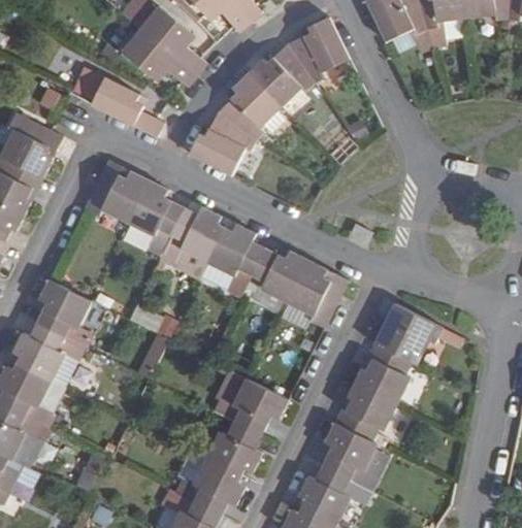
[(126,0),(119,9),(140,27),(197,72),(205,62),(200,57),(186,44),(191,37),(185,32),(189,27),(159,4),(154,0),(126,0)]
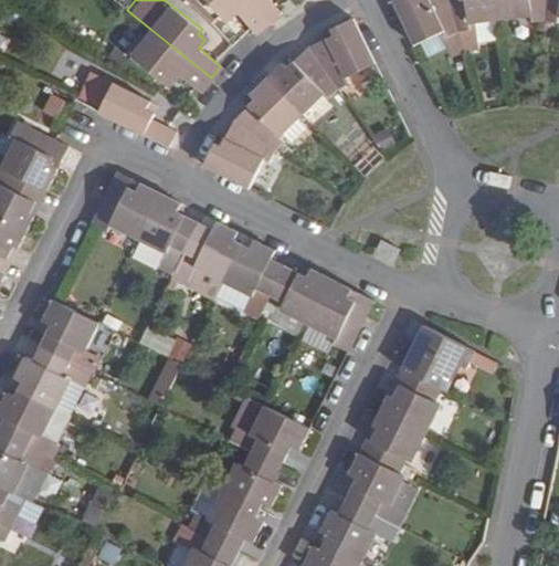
[(256,34),(269,23),(250,0),(207,0),(219,14),(225,9),(231,16),(238,9),(251,27),(256,34)]
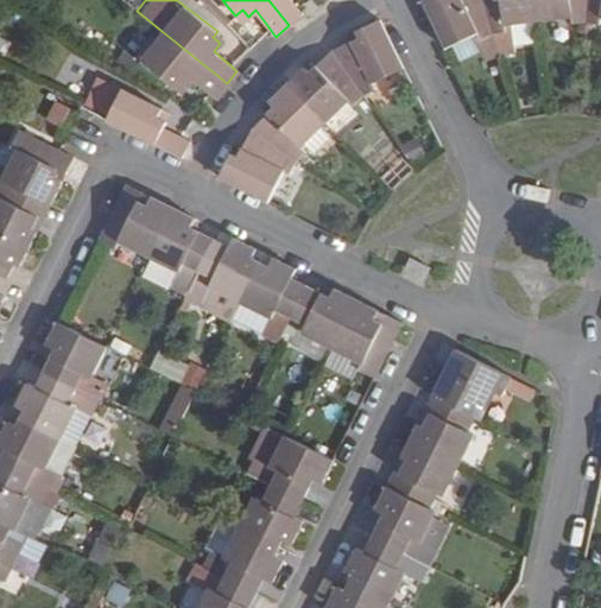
[(269,0),(289,25),(304,12),(298,5),(293,0),(269,0)]
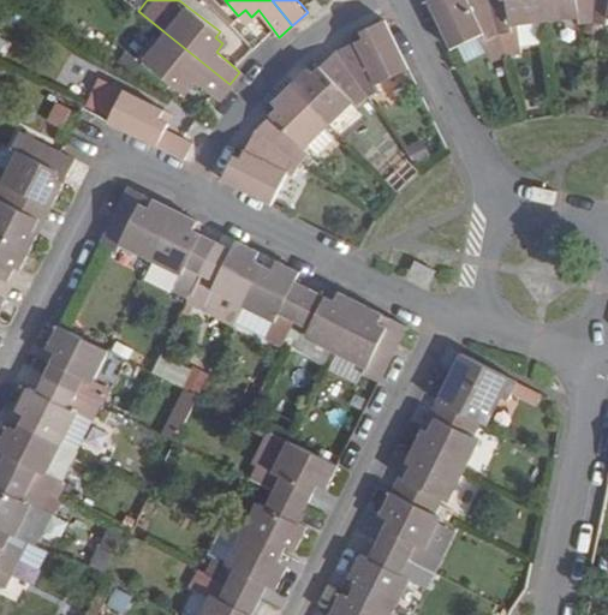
[(425,0),(447,46),(480,34),(481,40),(487,59),(502,52),(496,33),(487,0),(482,0),(466,6),(464,0),(425,0)]
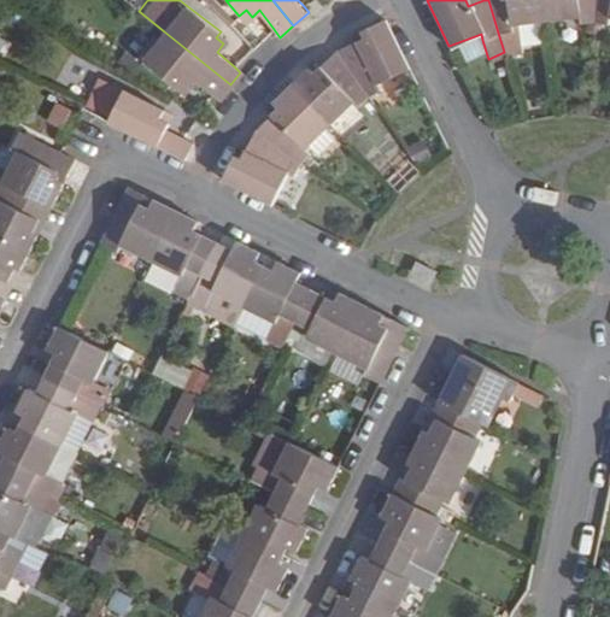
[(488,0),(498,33),(504,52),(520,53),(515,24),(546,21),(544,0),(488,0)]
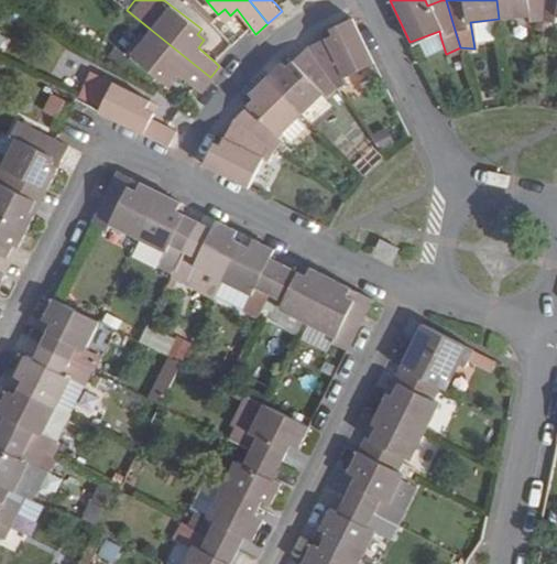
[(542,0),(497,0),(499,19),(528,14),(530,23),(542,20),(542,0)]
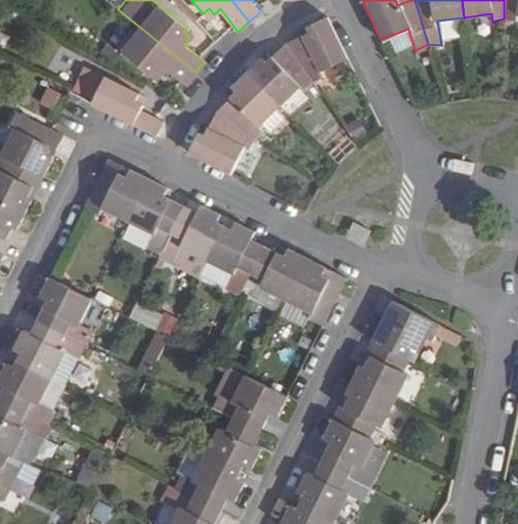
[(517,0),(504,0),(504,18),(516,20),(517,16),(517,0)]
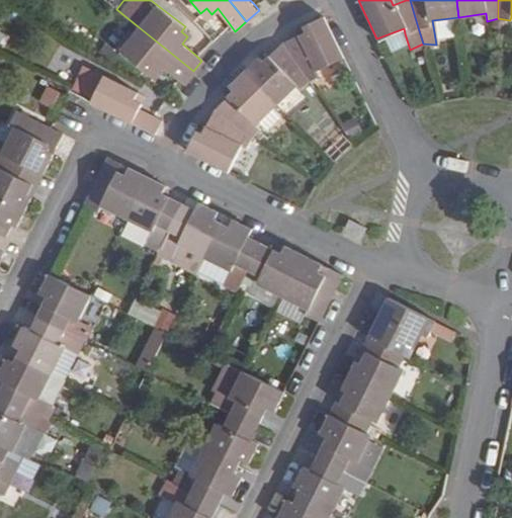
[(296,34),(304,48),(291,56),(311,80),(320,75),(318,68),(343,55),(323,13),(303,23),(306,29),(296,34)]
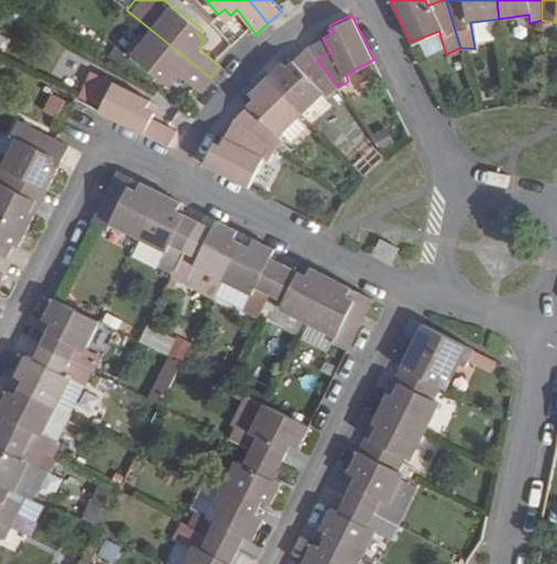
[(201,88),(210,77),(150,29),(129,55),(161,79),(165,74),(172,78),(177,73),(194,85),(201,88)]
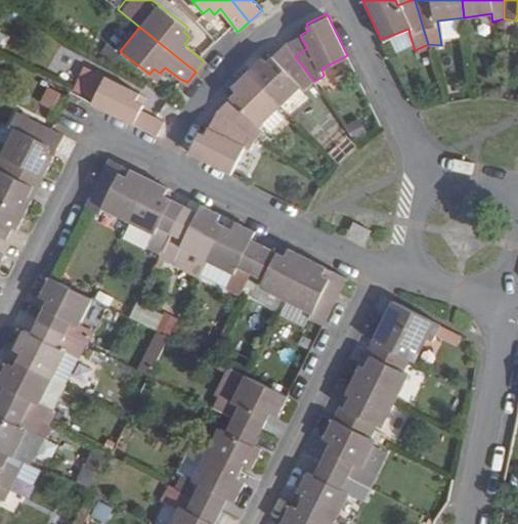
[(295,56),(307,48),(300,35),(285,43),(295,56)]
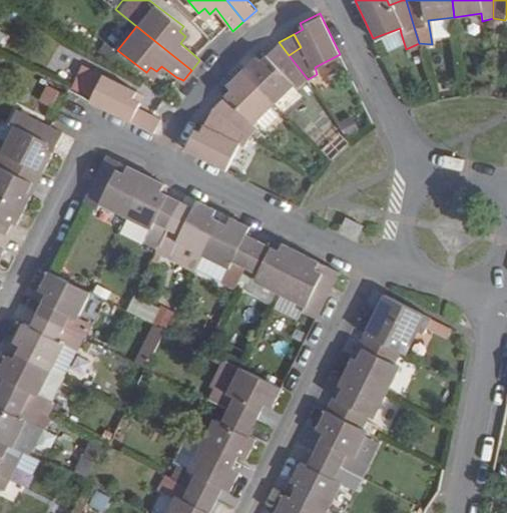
[(278,65),(289,55),(279,42),(267,54),(278,65)]
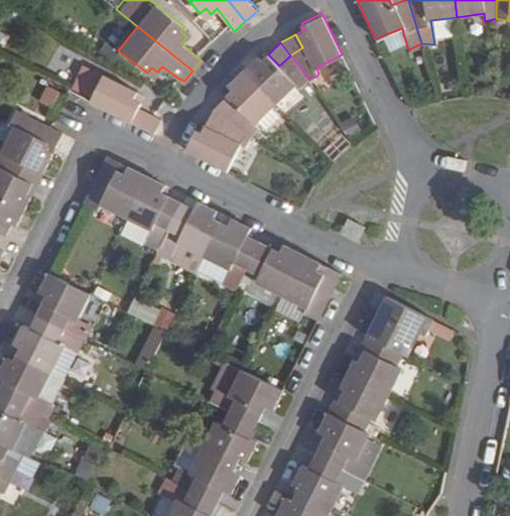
[(299,87),(309,80),(290,55),(279,66),(268,54),(261,61),(256,56),(244,70),(276,102),(295,82),(299,87)]
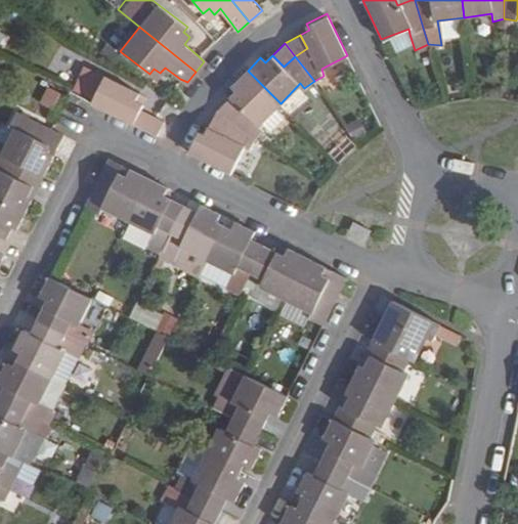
[(72,90),(91,98),(103,74),(84,64),(72,90)]
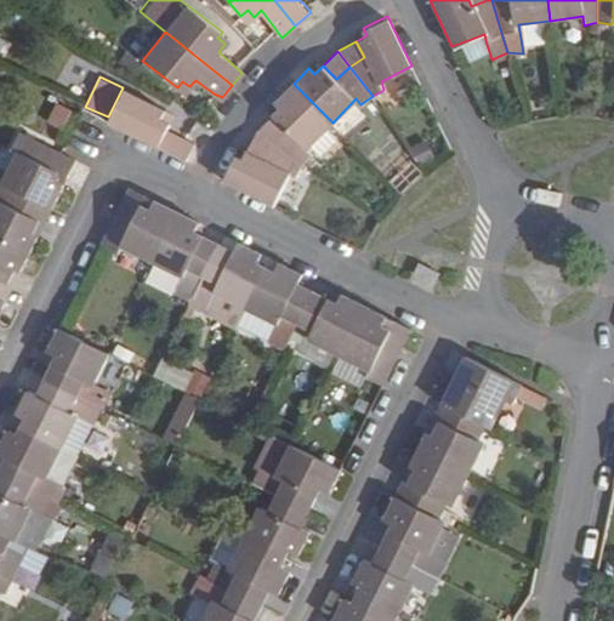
[(276,101),(279,108),(272,115),(286,129),(272,144),(302,165),(312,154),(307,149),(333,123),(294,84),(276,101)]
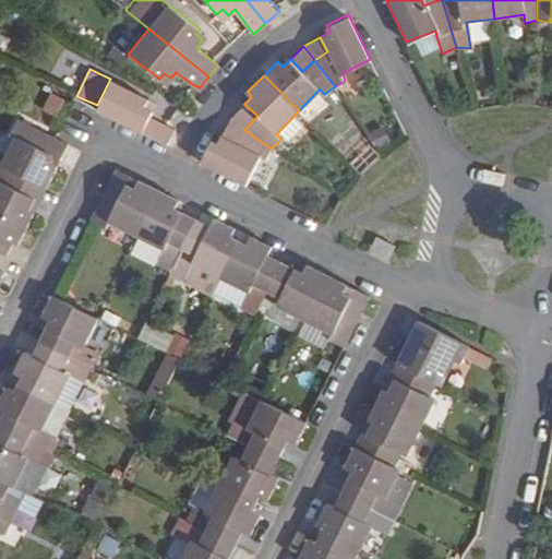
[(97,105),(96,108),(166,145),(174,128),(166,123),(148,116),(152,110),(142,106),(145,98),(110,79),(97,105)]
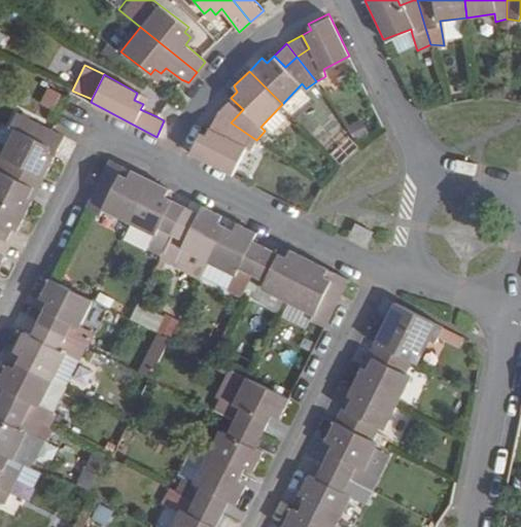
[(44,102),(58,109),(66,94),(53,86),(44,102)]
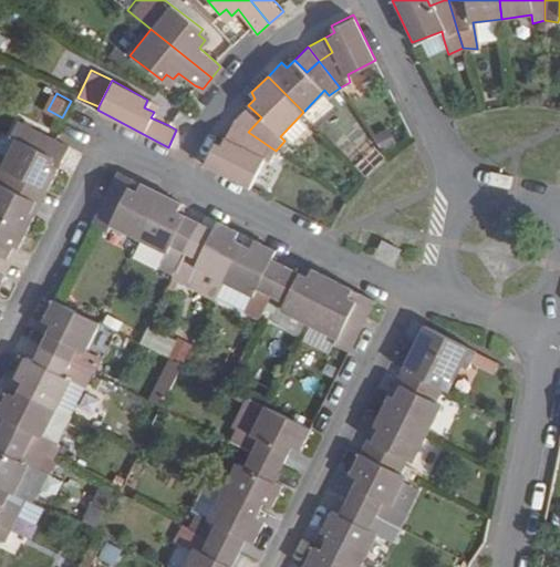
[(319,127),(339,114),(328,99),(309,112),(319,127)]
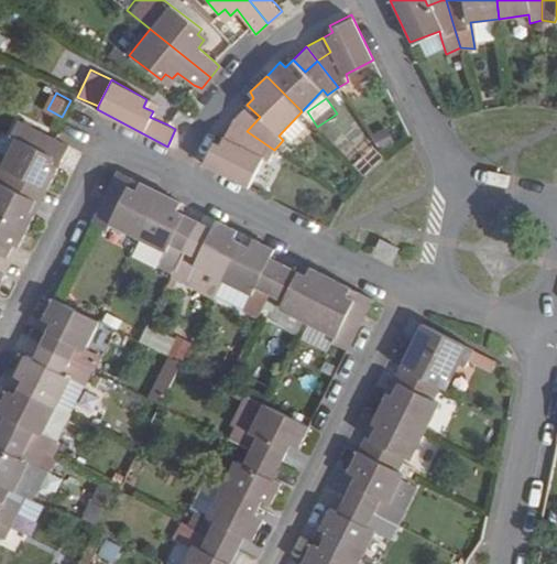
[(260,117),(247,105),(230,120),(247,131),(260,117)]
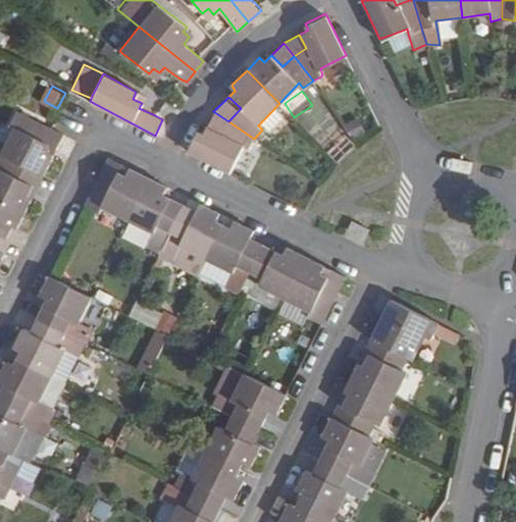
[(9,131),(0,151),(0,154),(4,157),(40,174),(50,156),(40,149),(43,144),(53,149),(61,135),(13,109),(3,128),(9,131)]
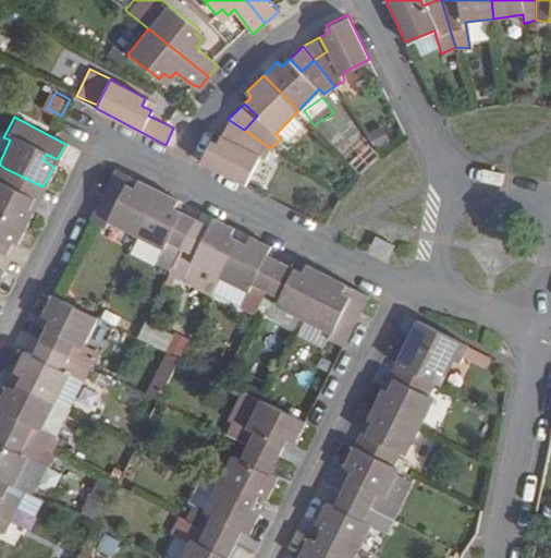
[(236,144),(244,130),(228,119),(220,135),(236,144)]
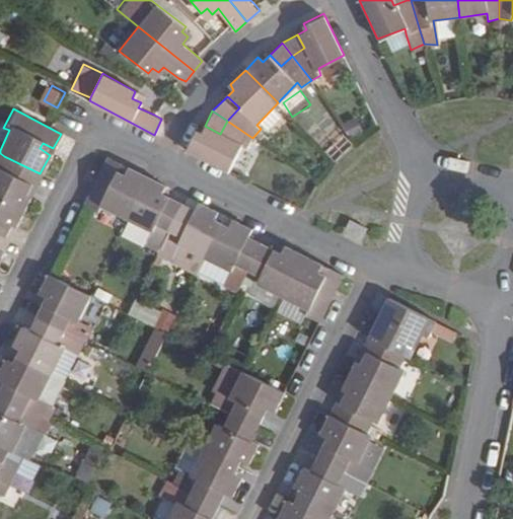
[(247,148),(252,138),(227,121),(220,134),(205,126),(201,132),(196,130),(185,149),(229,170),(242,146),(247,148)]
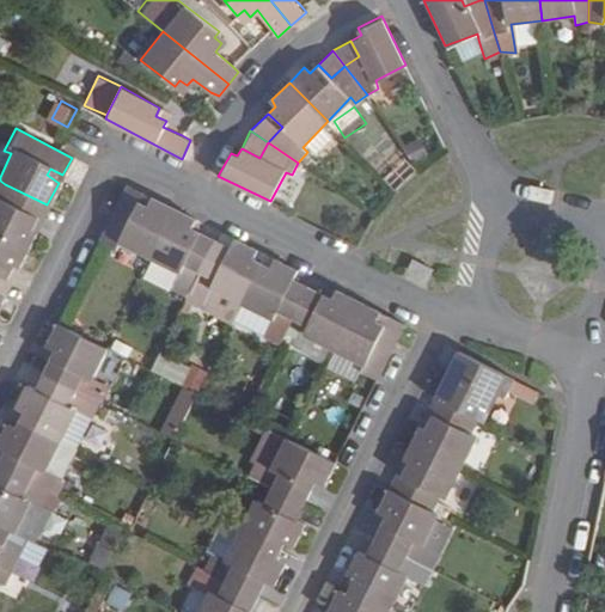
[(386,175),(398,190),(423,170),(411,154),(386,175)]
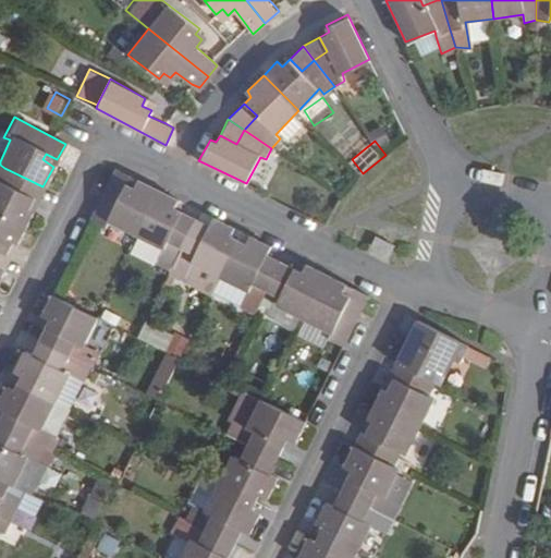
[(19,205),(23,192),(37,199),(43,186),(4,168),(0,174),(0,215),(15,223),(23,208),(19,205)]
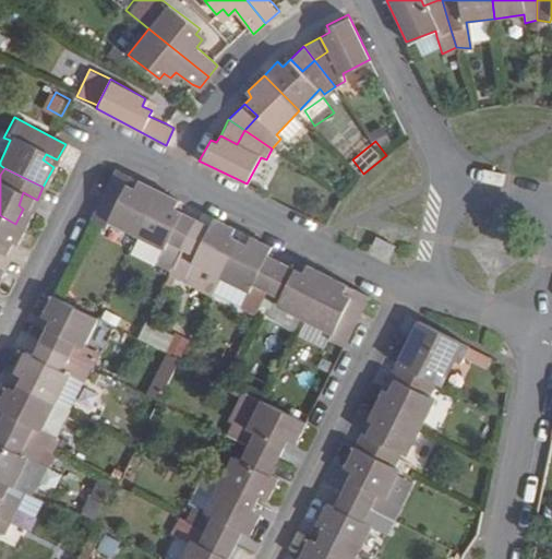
[(130,176),(114,168),(88,221),(108,232),(110,226),(133,239),(157,191),(156,190),(139,180),(133,190),(126,187),(130,176)]
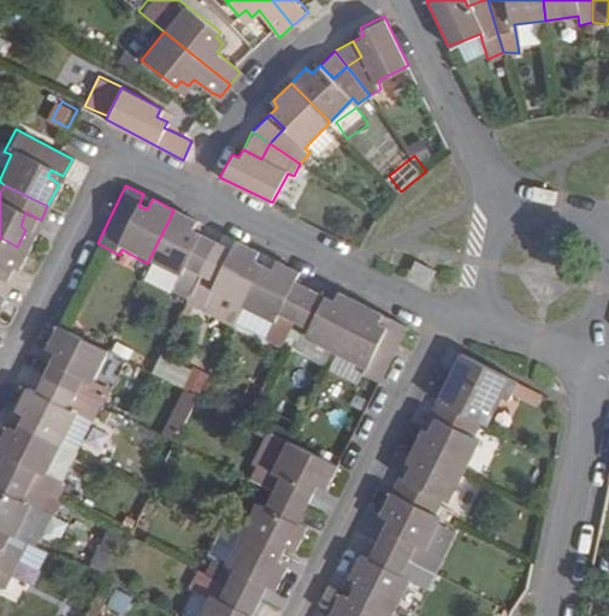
[(190,232),(196,221),(173,211),(147,264),(149,265),(177,278),(169,294),(169,295),(184,303),(199,274),(214,243),(190,232)]
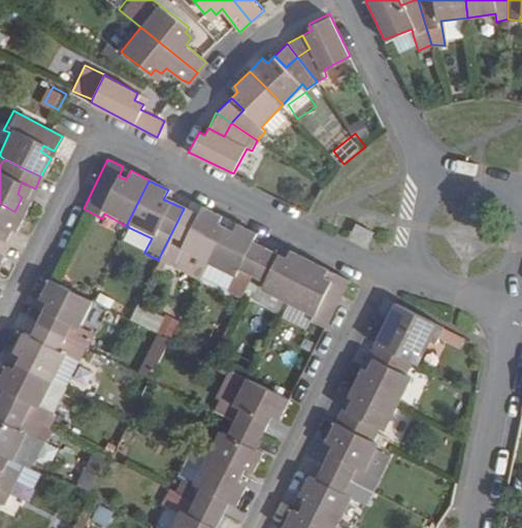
[(0,226),(1,223),(7,226),(14,211),(0,203),(0,255),(1,256),(8,243),(0,239),(0,226)]
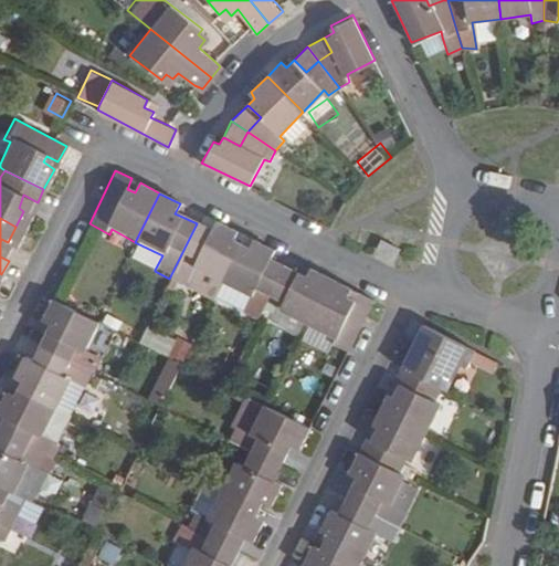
[(215,221),(211,230),(197,223),(182,252),(196,259),(190,270),(219,283),(239,244),(232,240),(236,232),(215,221)]
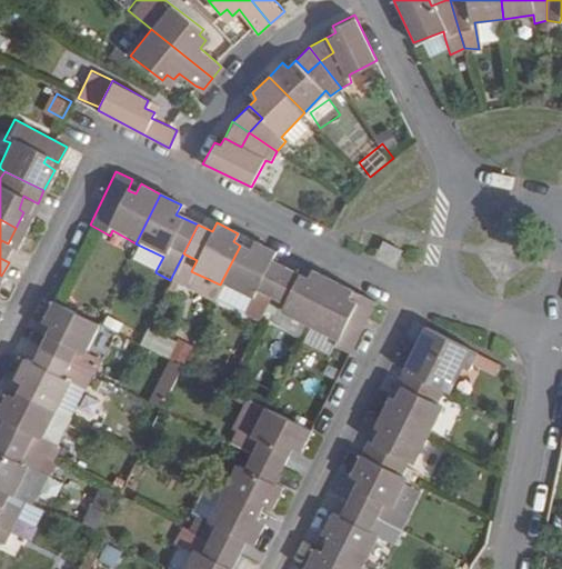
[(383,236),(378,248),(398,258),(403,246),(383,236)]
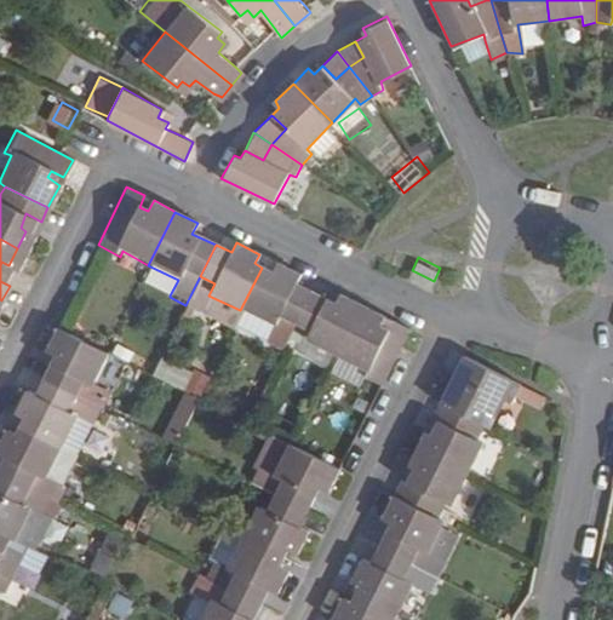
[(313,292),(298,286),(303,276),(276,264),(273,273),(262,268),(240,310),(278,328),(267,345),(282,352),(297,323),(313,292)]
